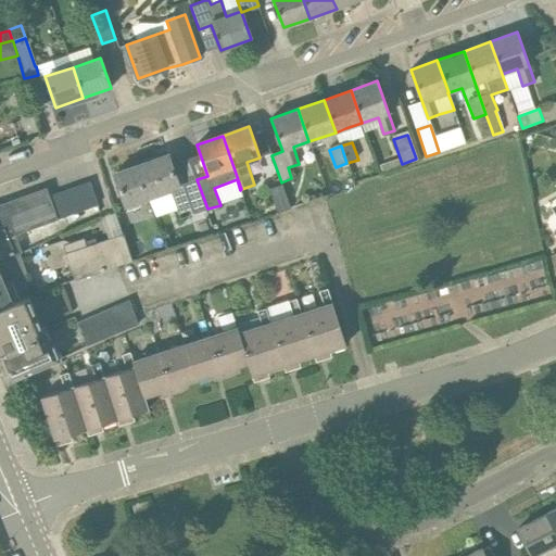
[(167,155),(136,166),(147,199),(171,190),(178,213),(192,209),(194,214),(207,209),(197,179),(178,186),(167,155)]
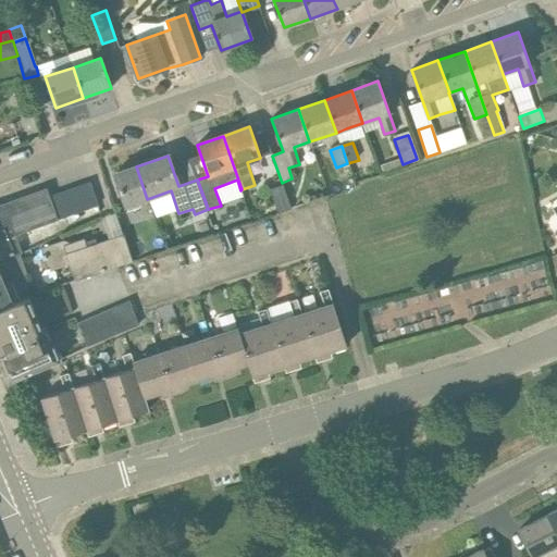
[(147,199),(136,166),(114,173),(127,211),(140,207),(138,201),(147,199)]
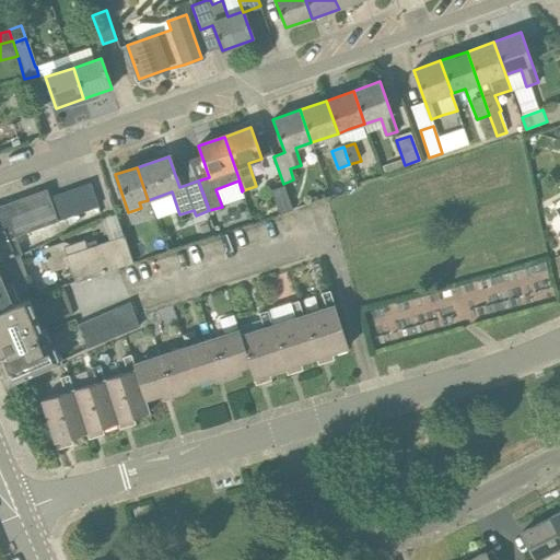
[(90,184),(77,188),(84,211),(97,207),(90,184)]
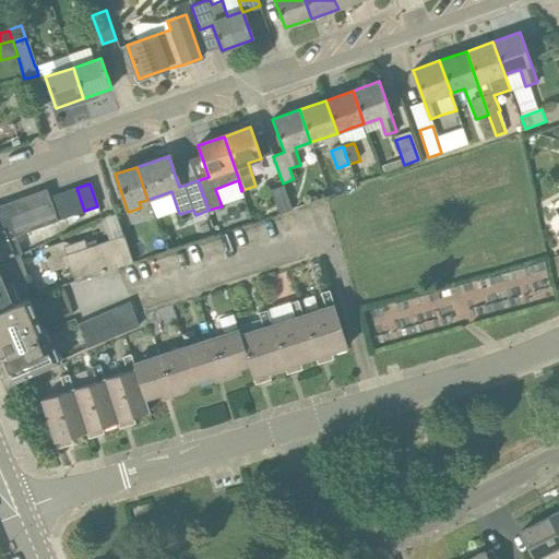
[(278,215),(286,212),(292,211),(284,186),(270,190),(278,215)]
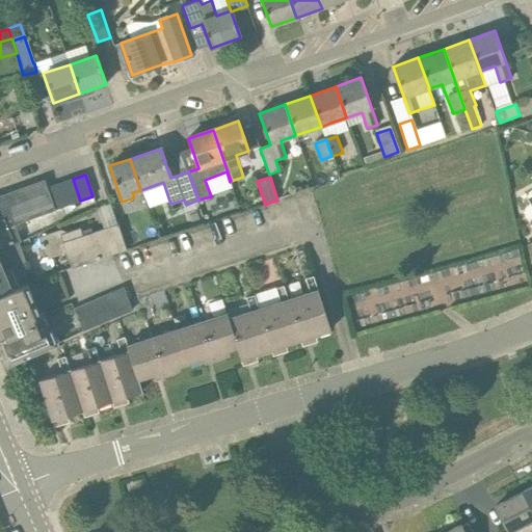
[(59,184),(68,205),(80,201),(73,179),(59,184)]
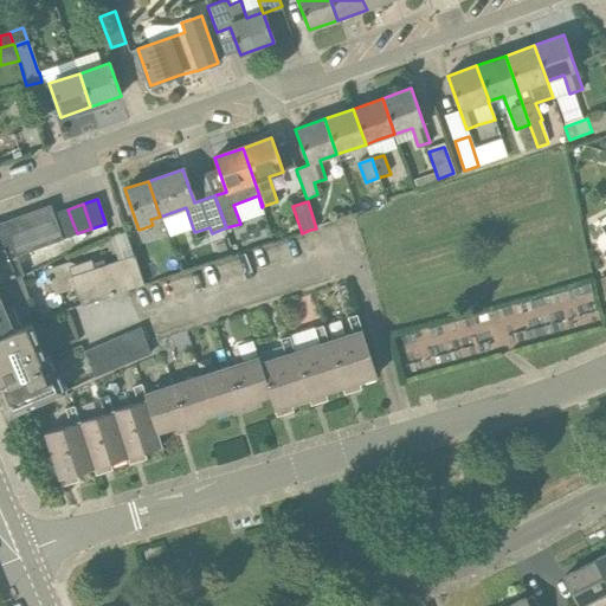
[(0,223),(0,283),(11,307),(30,300),(21,275),(23,275),(15,256),(62,239),(53,214),(50,205),(0,223)]
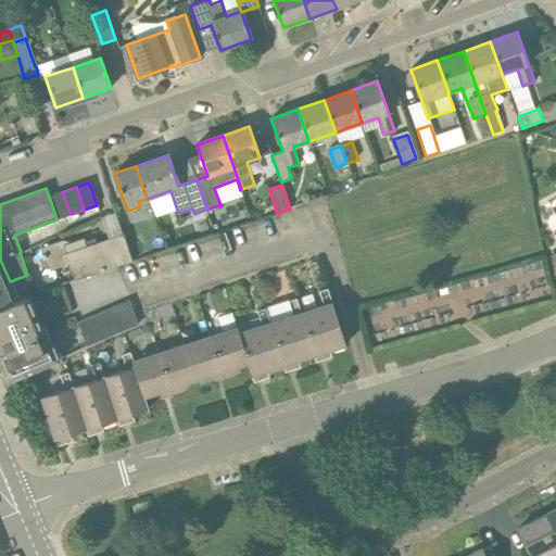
[(62,192),(49,197),(57,219),(71,214),(62,192)]
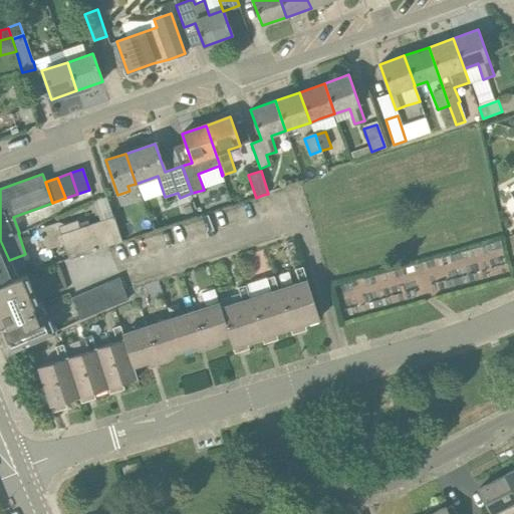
[(58,222),(37,229),(39,236),(38,236),(42,248),(62,241),(68,259),(122,241),(113,216),(79,228),(77,221),(63,225),(58,222)]
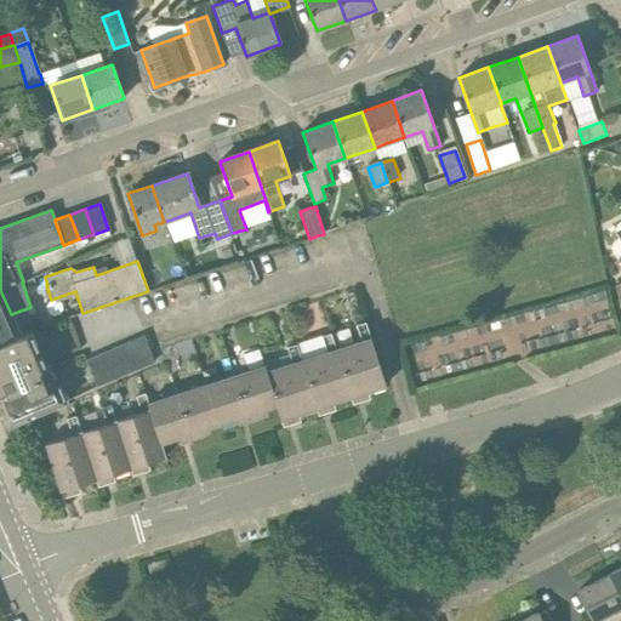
[(0,290),(0,342),(10,337),(20,335),(11,314),(0,290)]
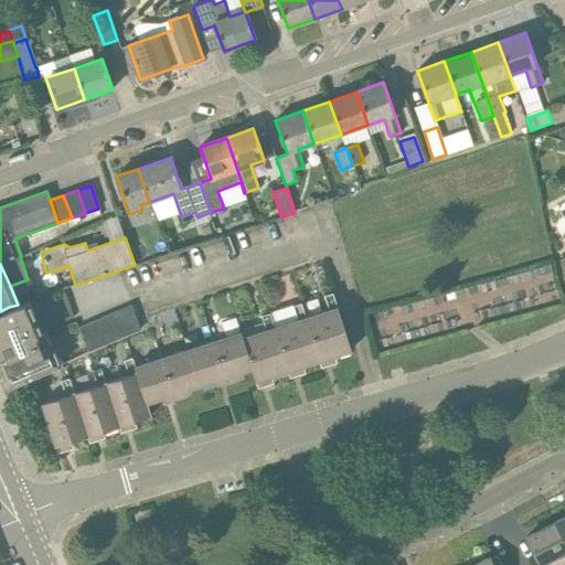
[(329,310),(307,318),(305,319),(318,361),(320,369),(331,365),(329,358),(351,350),(332,292),(324,295),(329,310)]
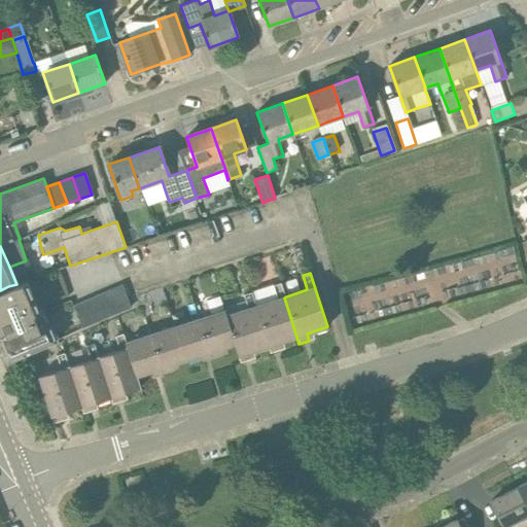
[(16,284),(8,286),(0,290),(0,346),(6,361),(56,340),(42,309),(39,311),(26,280),(16,284)]
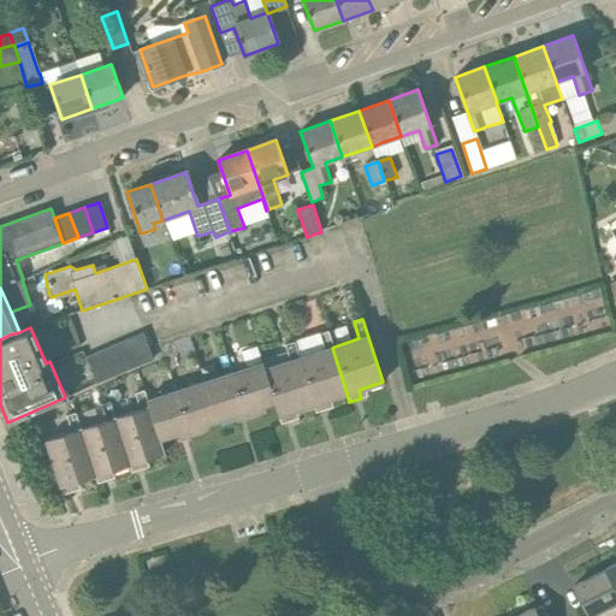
[(329,330),(320,333),(325,349),(300,357),(298,359),(313,404),(315,413),(326,409),(324,401),(347,394),(332,348),(335,347),(329,330)]
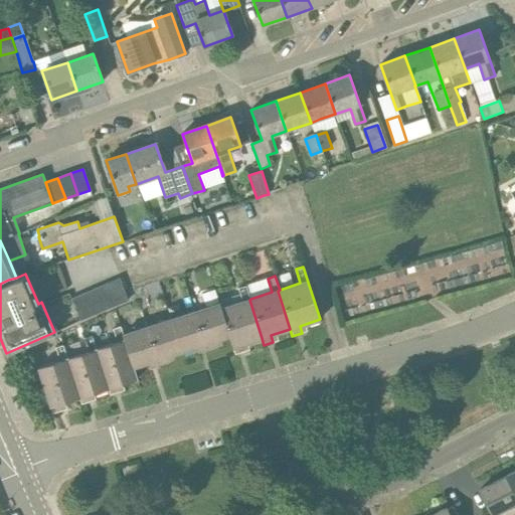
[(128,301),(124,289),(120,278),(107,284),(117,306),(128,301)]
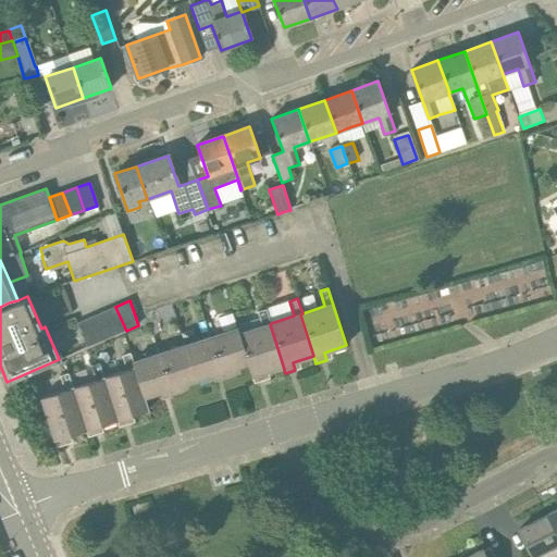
[(102,312),(113,336),(126,331),(115,307),(102,312)]
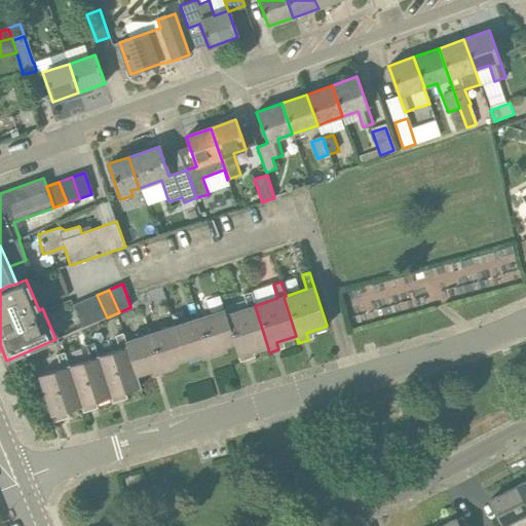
[(255,306),(256,305),(252,292),(245,294),(249,308),(227,315),(225,315),(234,343),(240,362),(250,359),(248,352),(267,345),(255,306)]
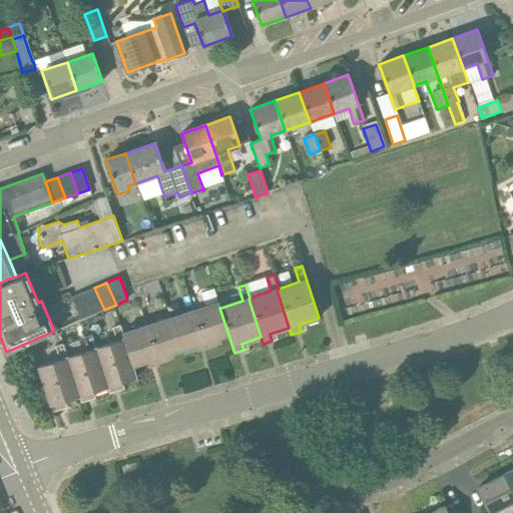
[(82,293),(92,315),(104,310),(94,288),(82,293)]
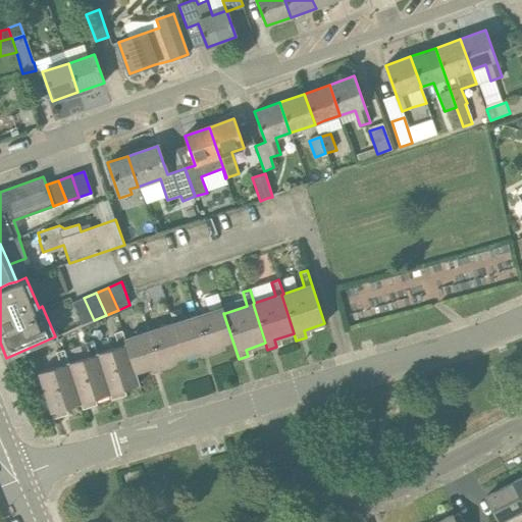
[(82,326),(94,320),(84,298),(71,303),(82,326)]
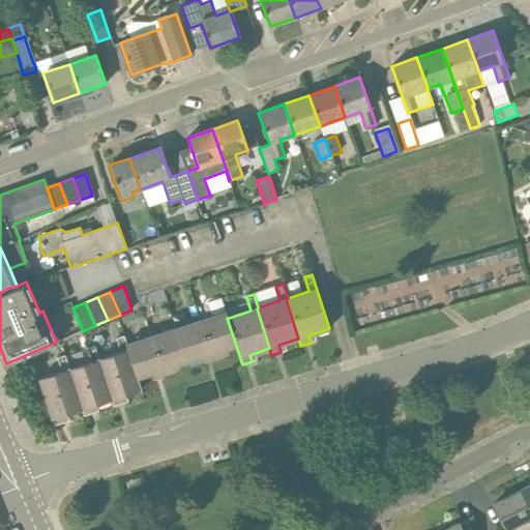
[(227,313),(201,321),(213,358),(226,354),(224,350),(236,346),(227,318),(229,318),(227,313)]
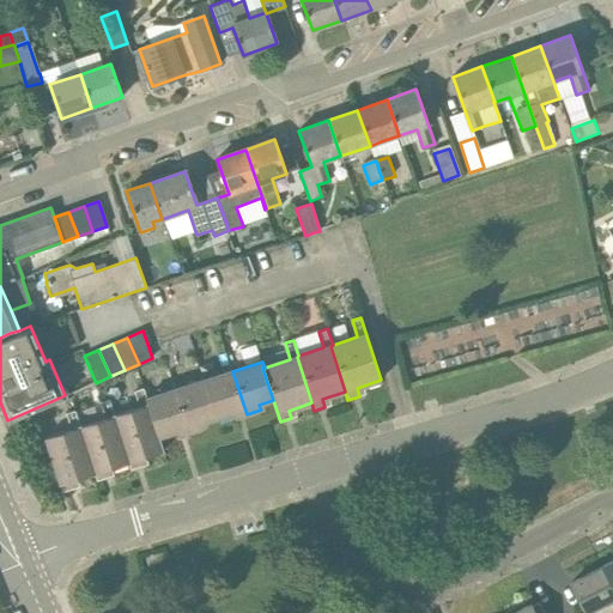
[(234,413),(236,418),(247,414),(232,371),(204,381),(216,419),(234,413)]
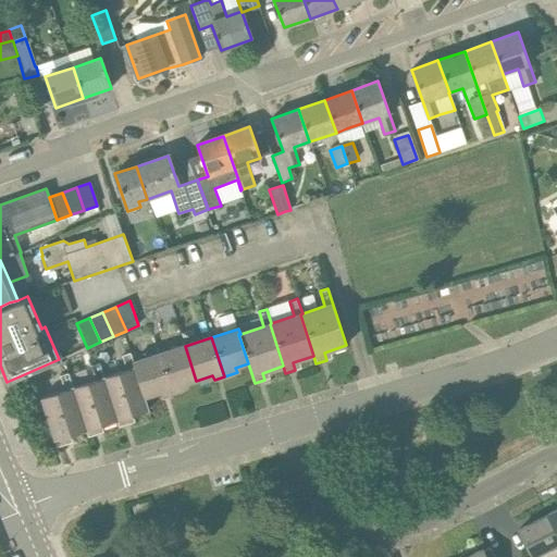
[(196,381),(185,346),(159,354),(172,393),(185,390),(183,385),(196,381)]
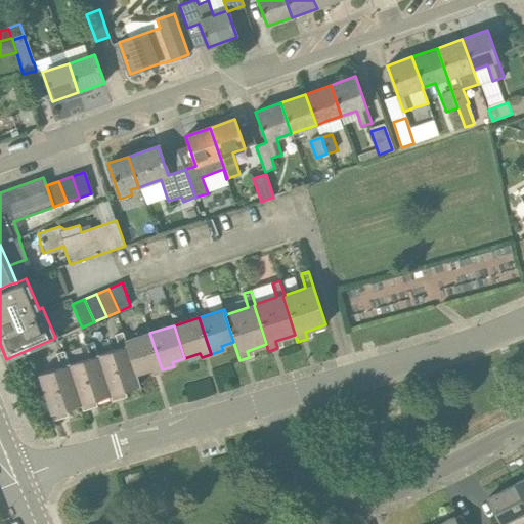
[(126,341),(123,332),(116,335),(120,348),(99,355),(97,356),(110,395),(112,401),(121,398),(119,392),(140,385),(136,374),(126,341)]
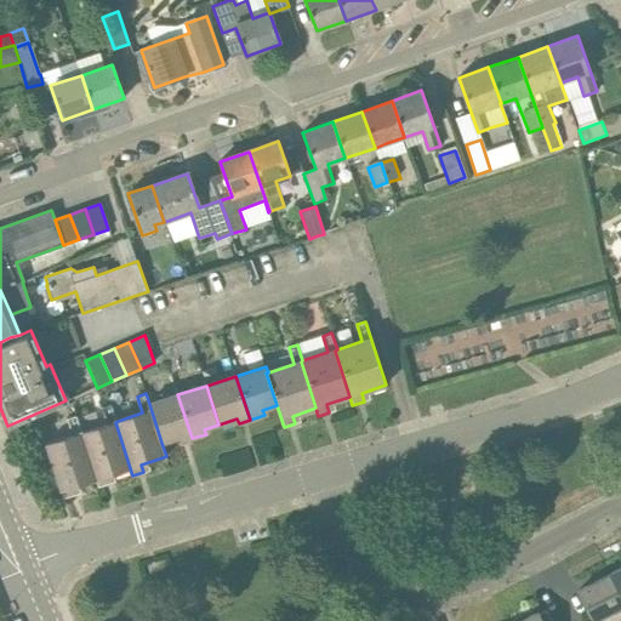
[(177,394),(149,404),(161,443),(178,437),(181,442),(192,438),(177,394)]
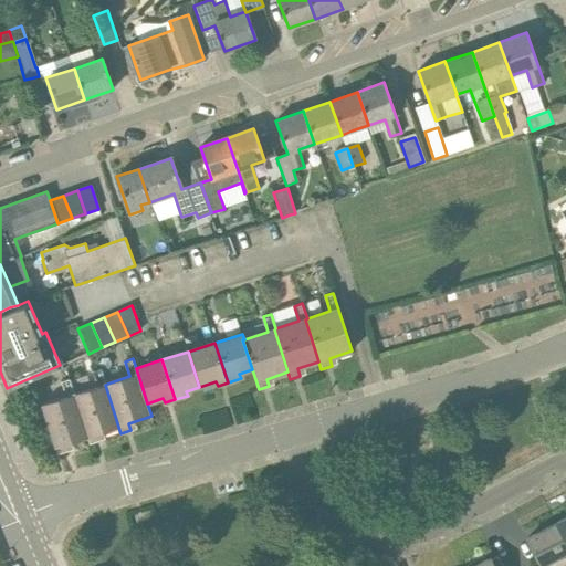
[(72,395),(86,437),(88,444),(100,441),(97,433),(118,427),(105,385),(107,384),(102,368),(93,370),(98,387),(74,394),(72,395)]
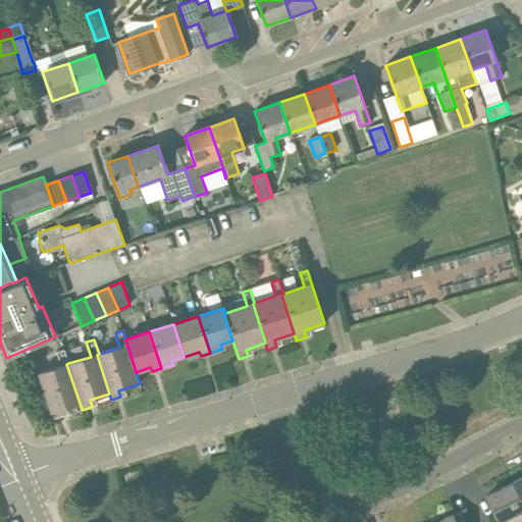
[(63,349),(56,351),(61,365),(38,372),(53,419),(62,416),(60,410),(80,403),(66,364),(68,363),(63,349)]
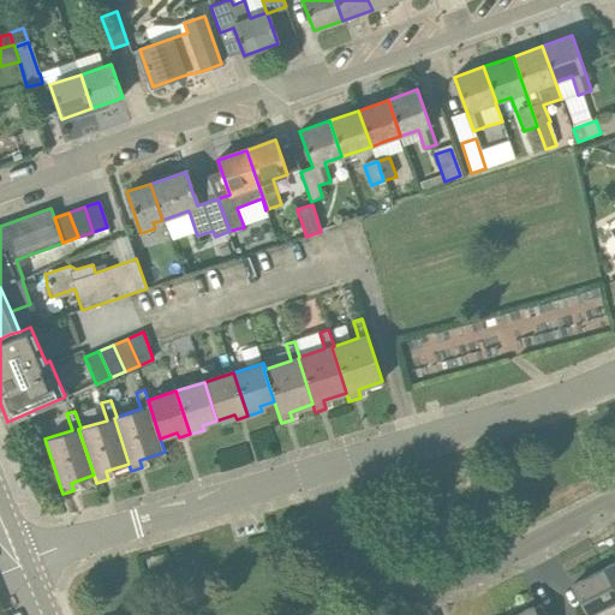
[(614,591),(614,562),(603,568),(614,591)]
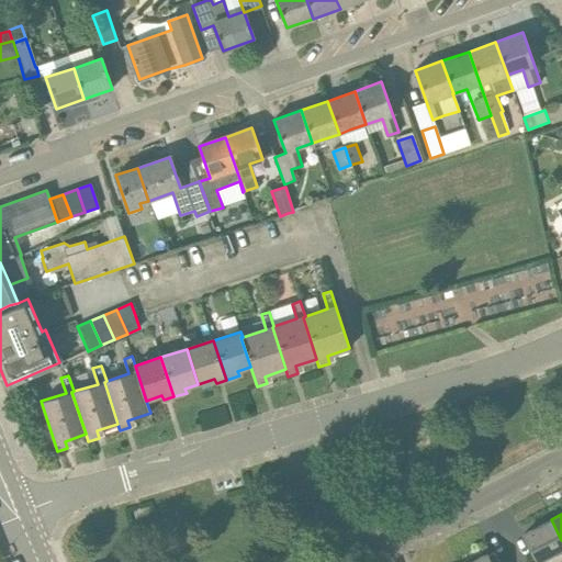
[(538,561),(561,549),(561,540),(551,519),(524,535),(538,561)]
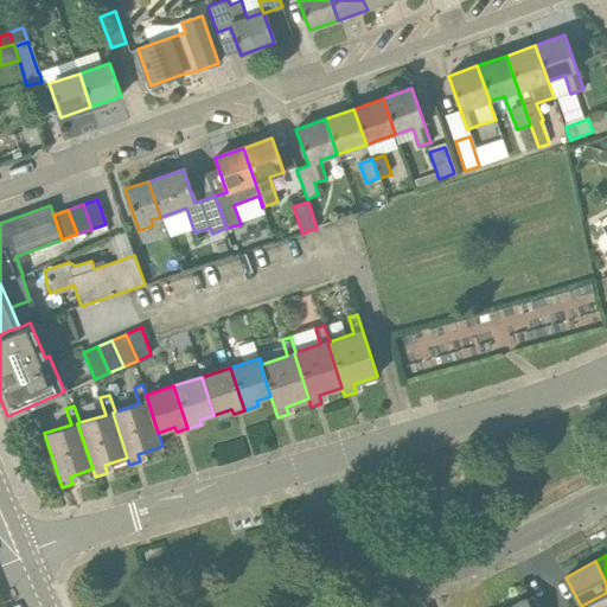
[(538,606),(534,596),(525,601),(524,599),(508,606),(538,606)]
